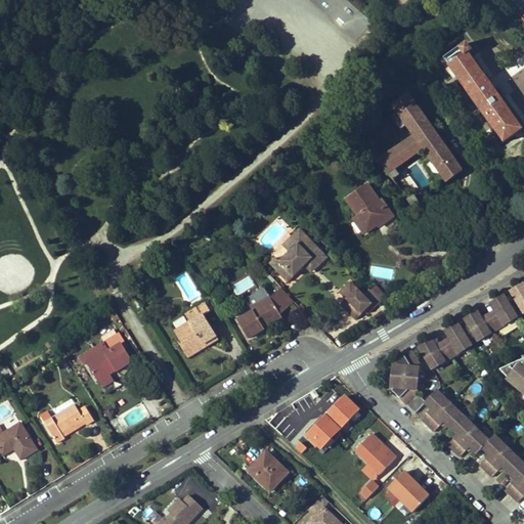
[(467,43),(460,49),(464,55),(449,66),(504,142),(522,129),(469,54),(473,51),(467,43)]
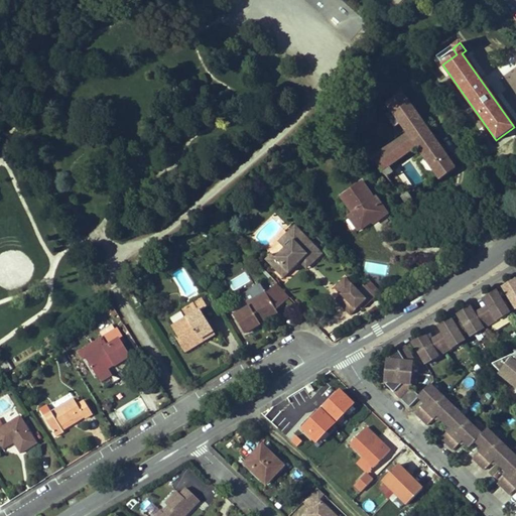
[(417,148),(439,181),(456,170),(402,95),(387,106),(391,112),(385,115),(394,128),(400,125),(407,134),(417,148)]
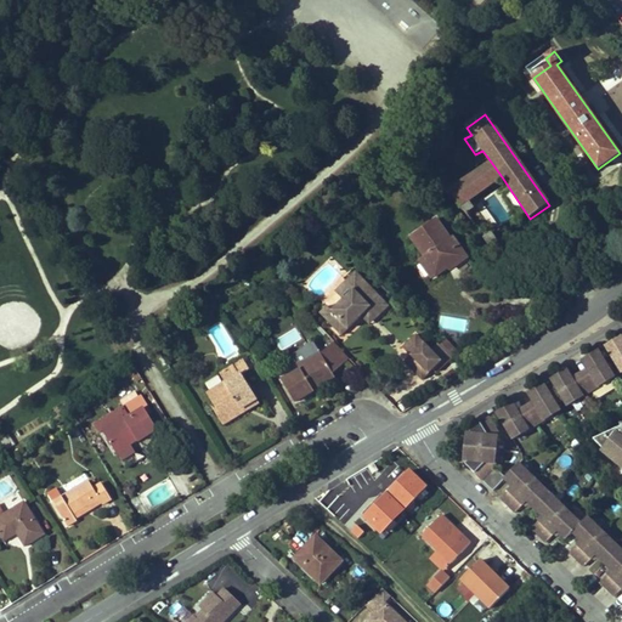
[(461,207),(469,201),(503,179),(491,162),(475,173),(450,191),(461,207)]
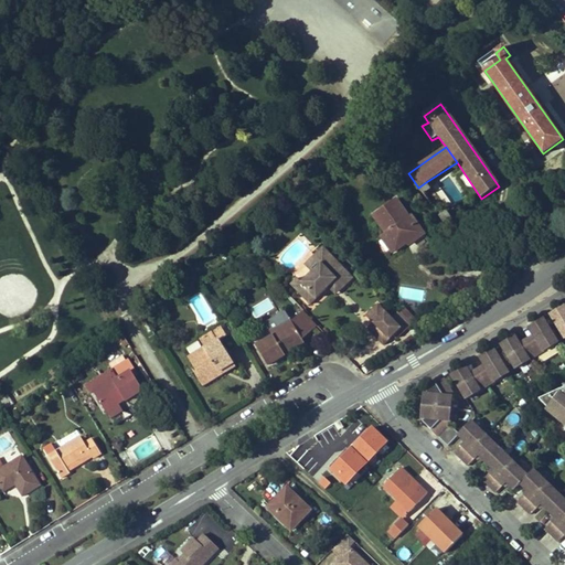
[(426,182),(418,188),(423,193),(429,188),(426,182)]
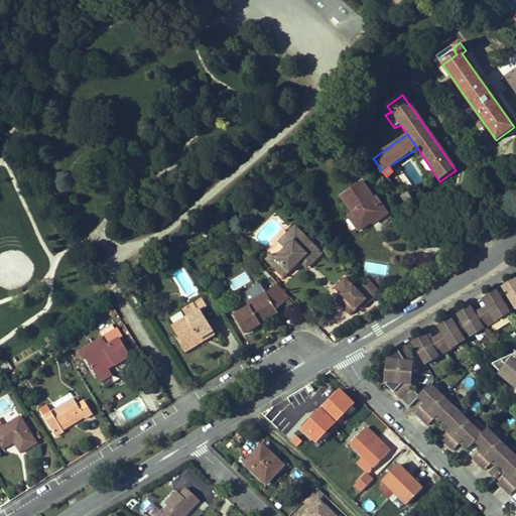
[(376,218),(378,221),(387,214),(375,197),(373,199),(362,181),(341,197),(353,213),(351,214),(362,229),(372,222),(371,221),(376,218)]
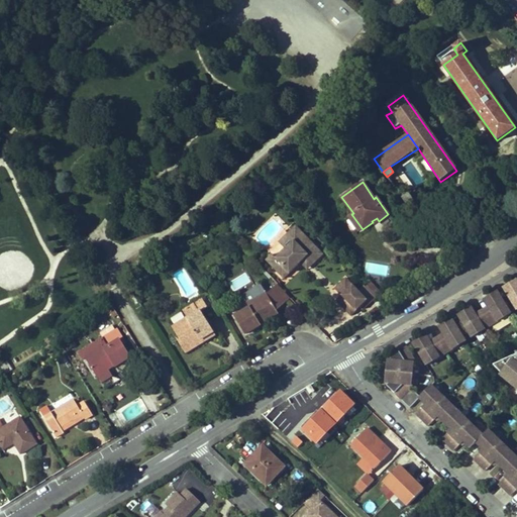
[(402,198),(407,205),(414,201),(409,194),(402,198)]
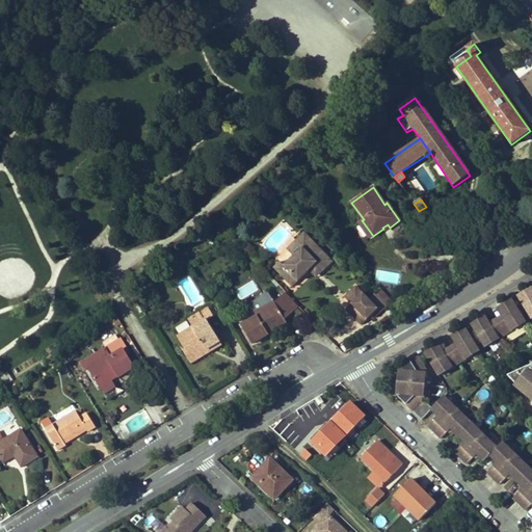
[(373,236),(362,220),(357,223),(369,239),(373,236)]
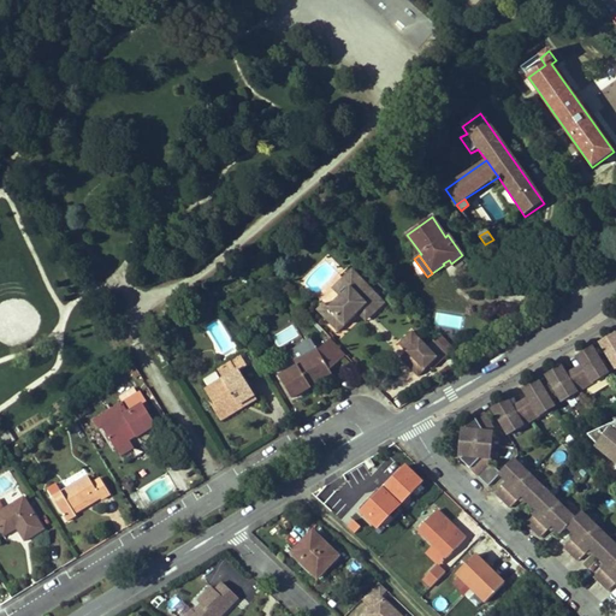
[(348,283),(357,273),(353,268),(343,278),(348,283)]
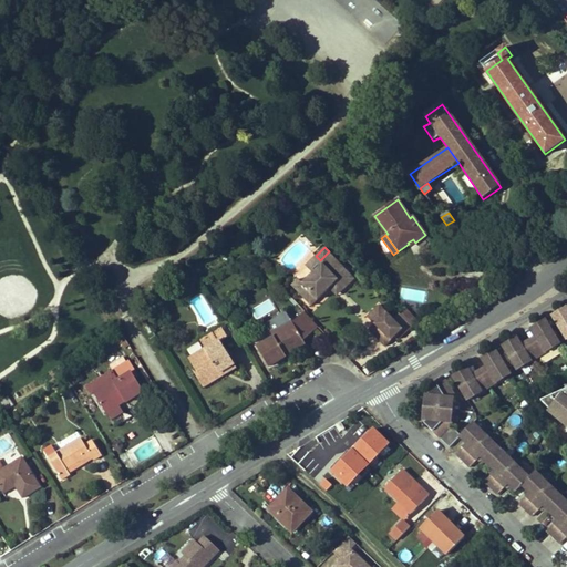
[(342,289),(354,278),(329,251),(320,260),(323,264),(315,271),(303,281),(308,287),(301,294),(311,305),(330,288),(336,281),(342,289)]
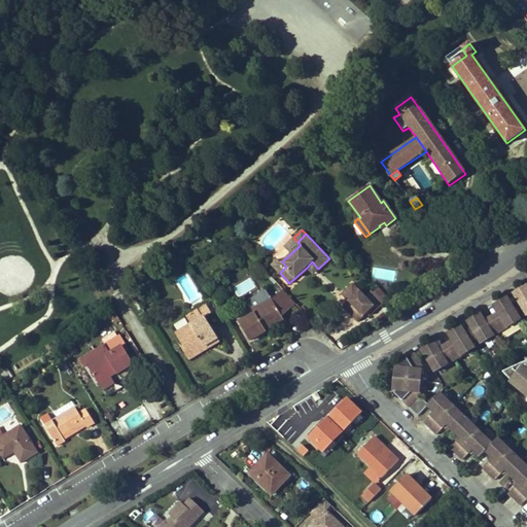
[(297,242),(293,238),(286,245),(292,252),(301,245),(297,242)]
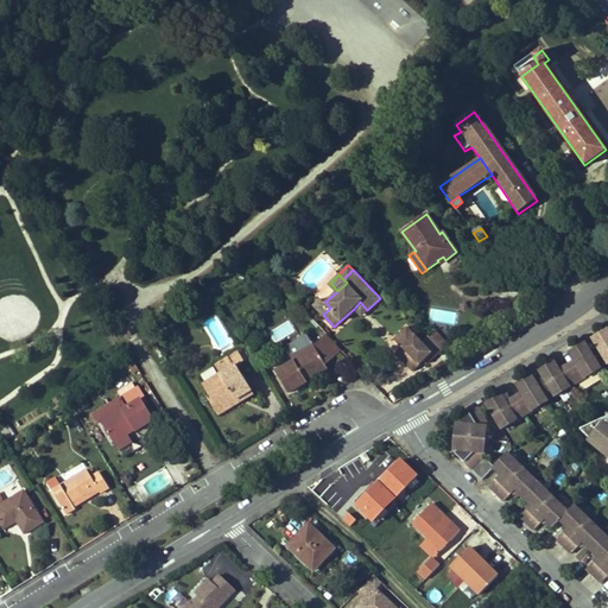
[(330,308),(325,302),(321,297),(312,304),(323,315),(330,308)]
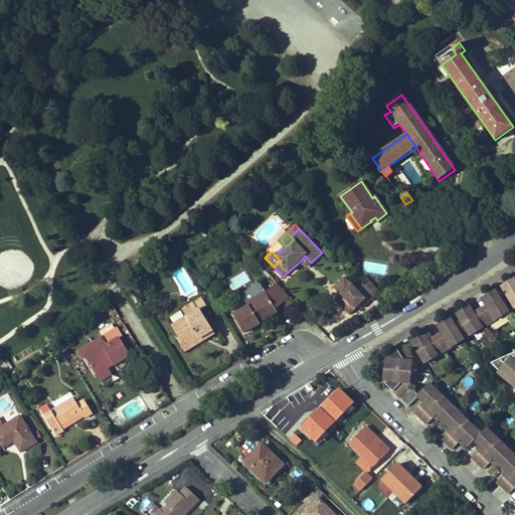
[(300,262),(306,268),(311,263),(305,255),(300,262)]
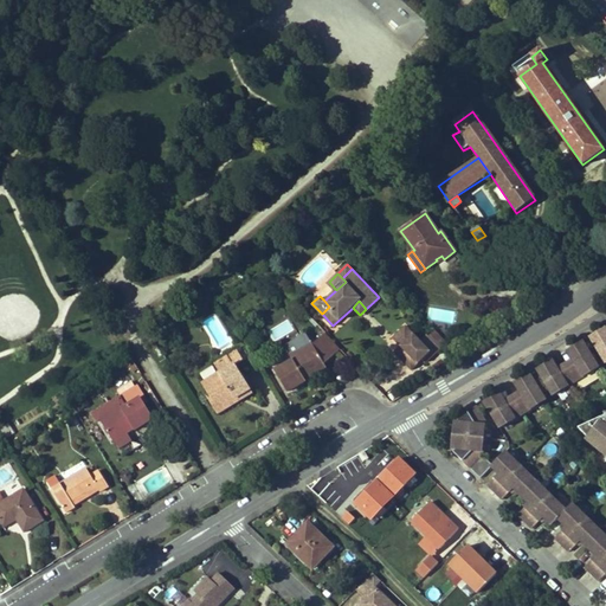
[(429,308),(427,320),(453,323),(455,310),(429,308)]
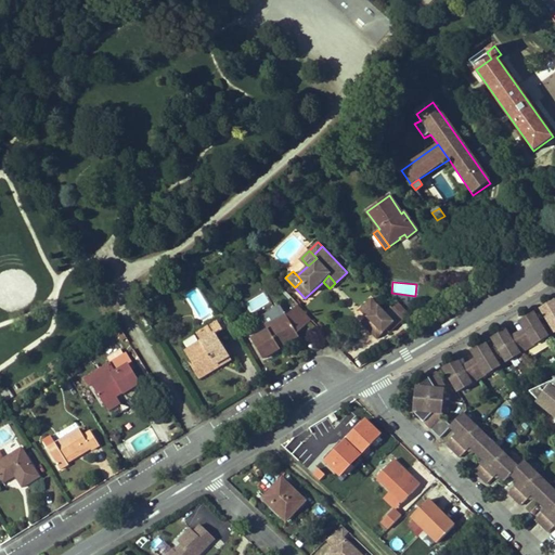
[(198,321),(213,312),(196,286),(182,295),(198,321)]
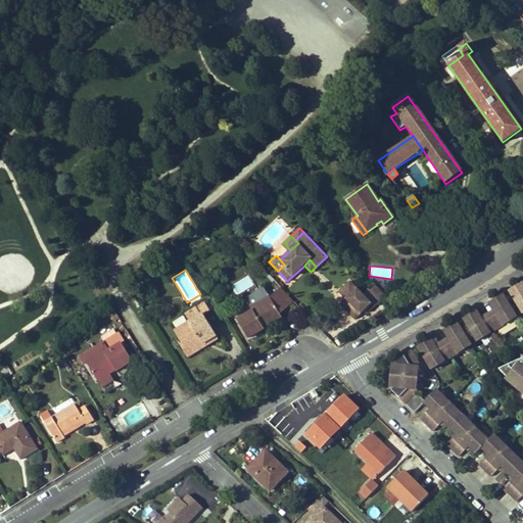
[(522,315),(522,287),(521,285),(514,290),(516,293),(511,296),(522,315)]
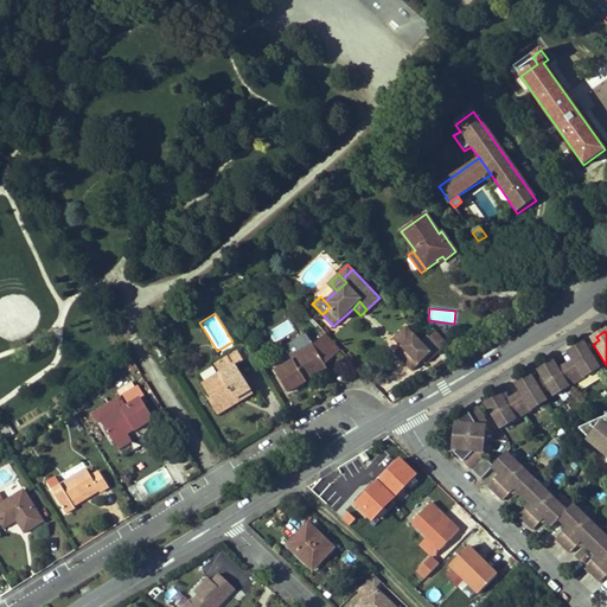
[(324,365),(340,350),(325,334),(313,346),(298,356),(293,358),(294,362),(276,372),(287,393),(326,369),(324,365)]
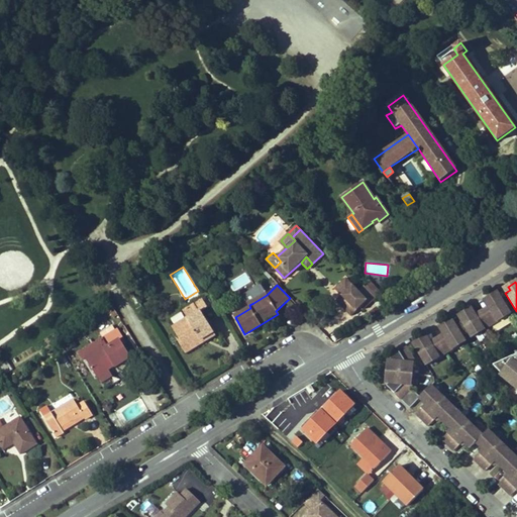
[(370,285),(366,289),(374,298),(378,294),(370,285)]
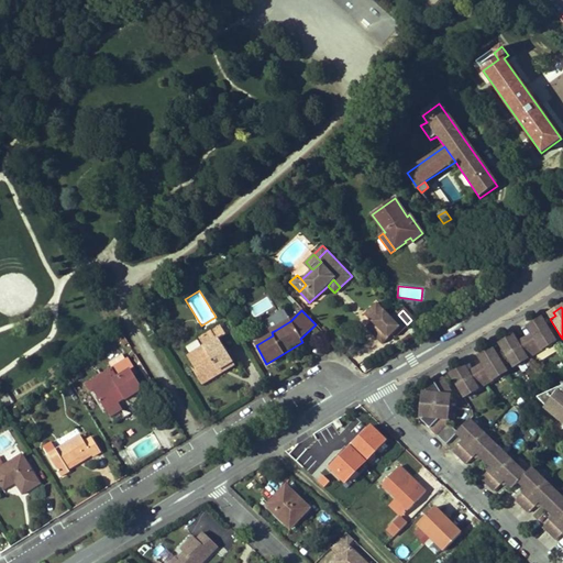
[(403,329),(407,326),(407,324),(398,315),(396,312),(392,317),(403,329)]
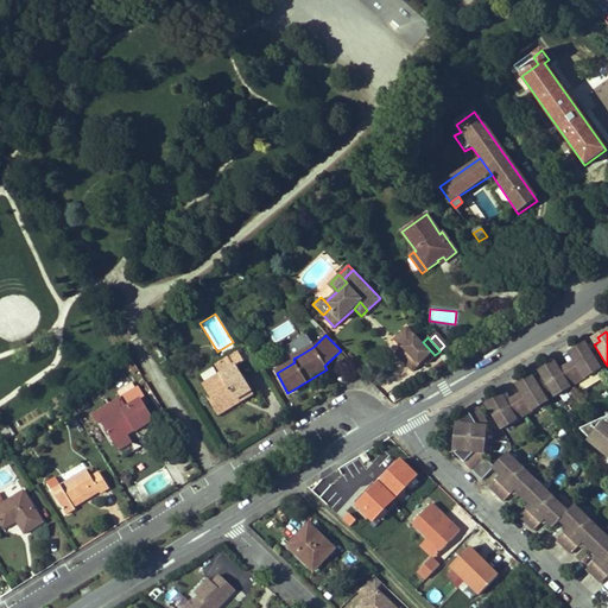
[(426,363),(435,355),(423,342),(415,349),(426,363)]
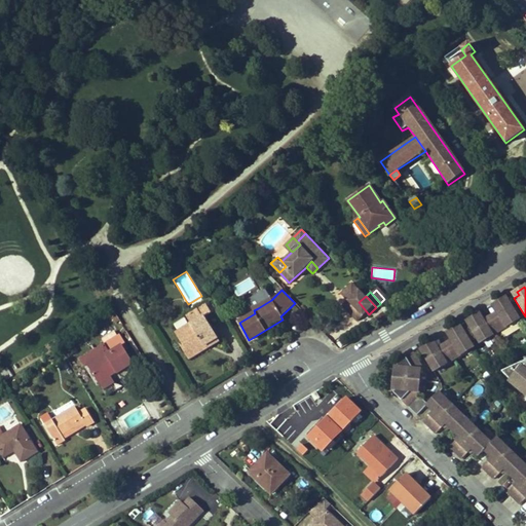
[(253,298),(248,301),(254,310),(258,308),(253,298)]
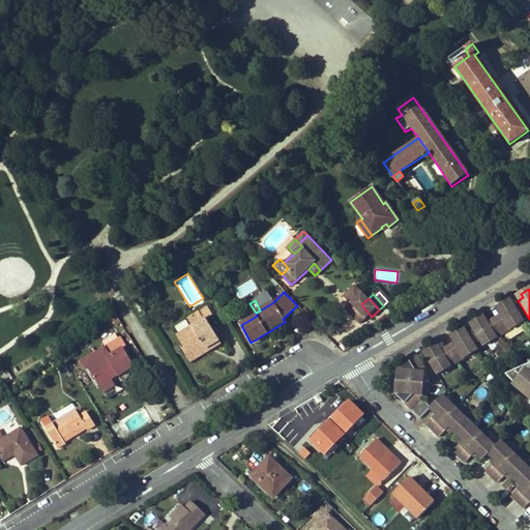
[(503,336),(523,324),(511,304),(505,308),(503,304),(495,310),(499,317),(487,324),(483,317),(475,322),(477,325),(472,329),(483,348),(503,336)]
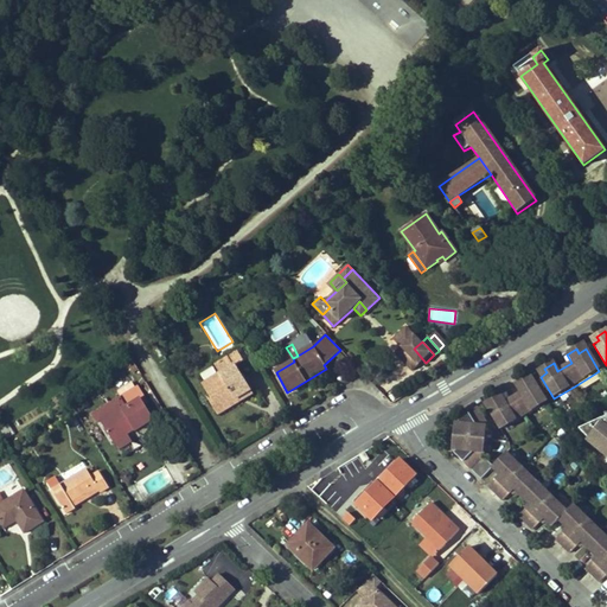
[(242,360),(236,351),(227,357),(232,366),(219,375),(203,384),(209,396),(206,397),(213,410),(223,404),(227,409),(238,402),(236,398),(250,390),(235,365),(242,360)]
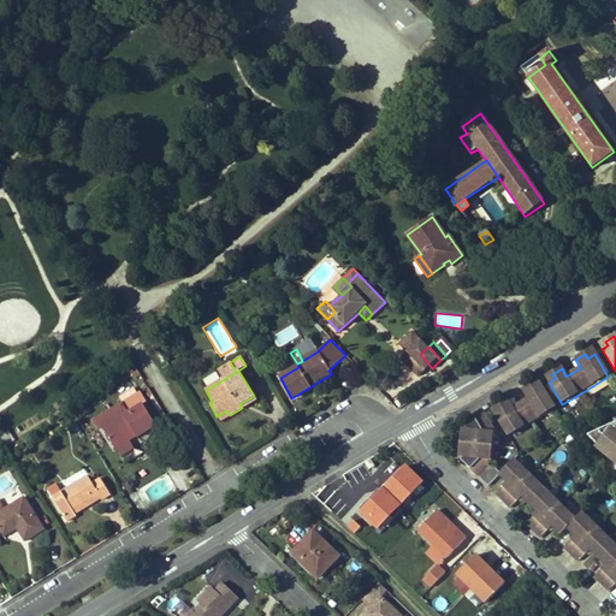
[(236,372),(230,362),(217,371),(223,380),(236,372)]
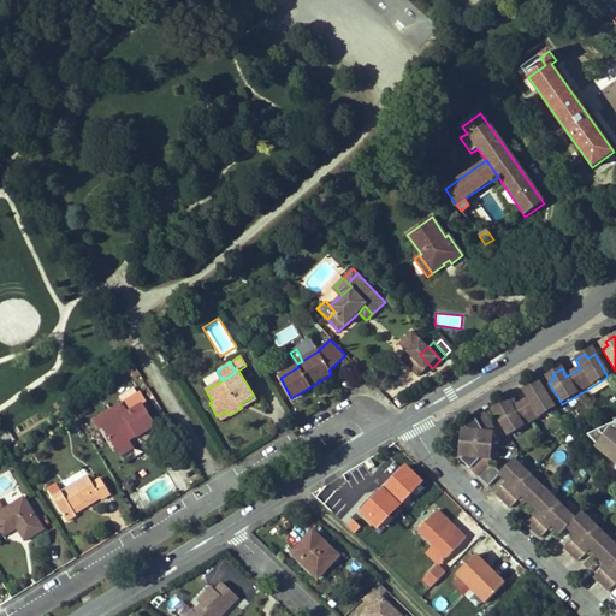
[(529,389),(533,392),(542,388),(539,383),(529,389)]
